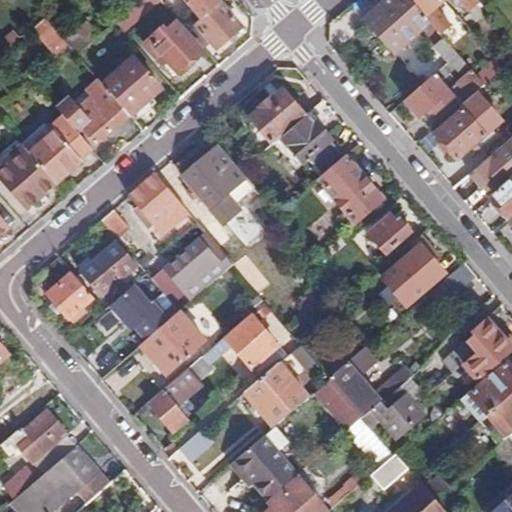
[(220,4),(216,0),(186,0),(203,19),(220,4)]
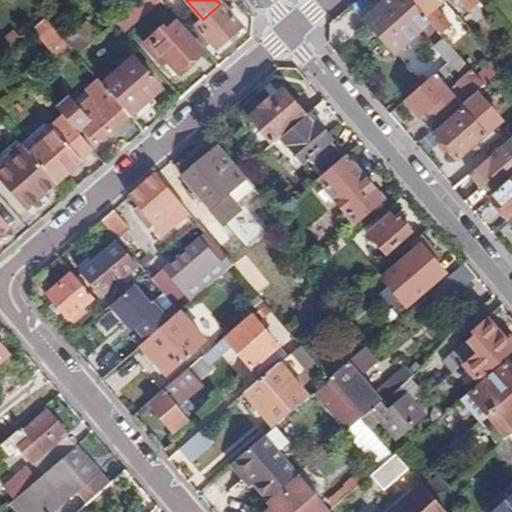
[(431,24),(410,0),(387,0),(366,19),(396,54),(423,30),(431,24)]
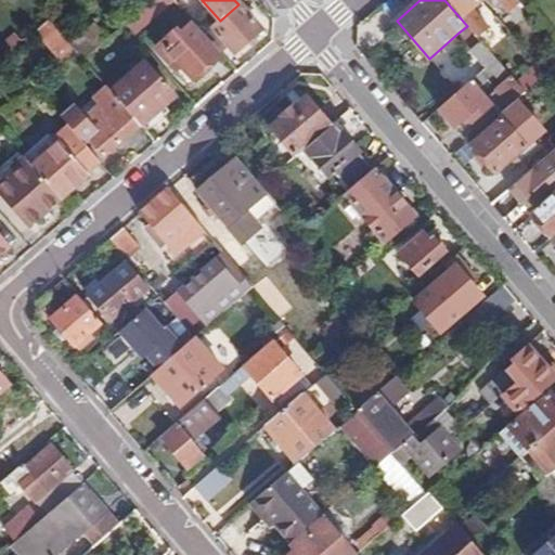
[(473,10),(481,1),(480,0),(444,0),(467,26),(476,37),(487,27),(473,10)]
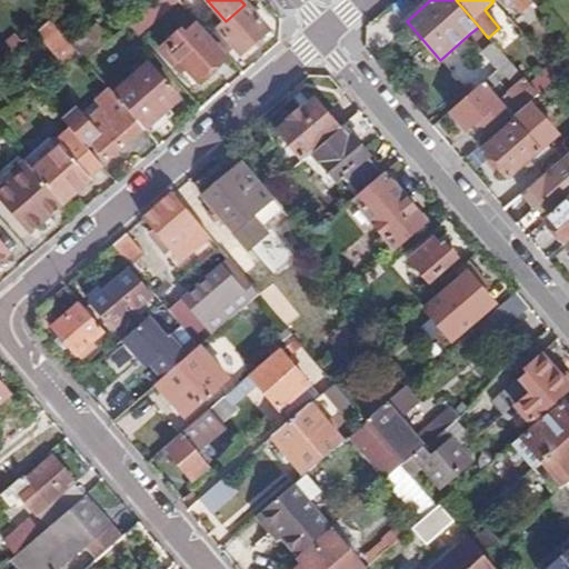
[(226,21),(218,28),(241,53),(268,31),(245,5),(226,21)]
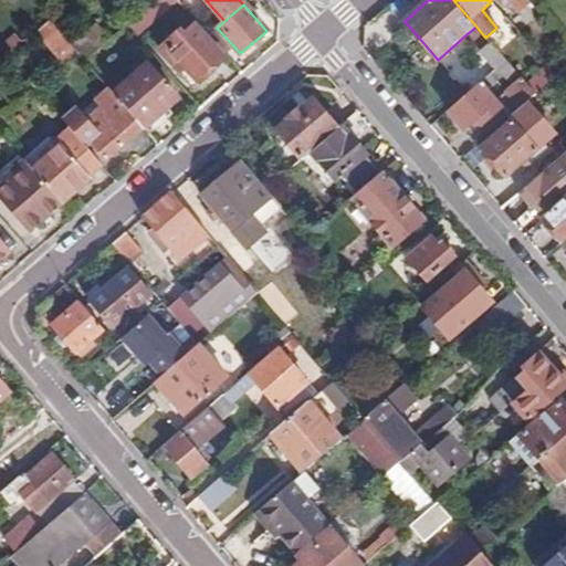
[(59,19),(51,24),(63,38),(70,31),(59,19)]
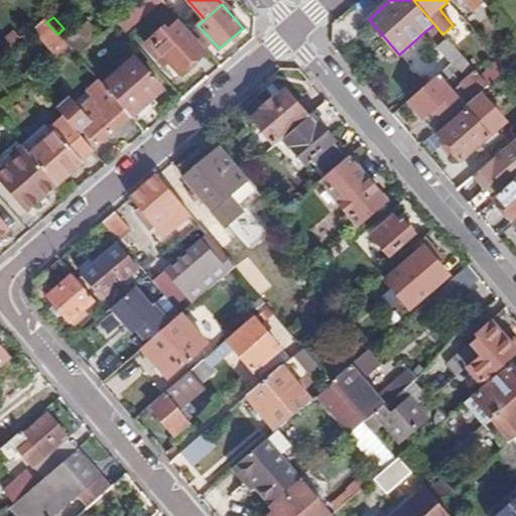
[(46,22),(44,20),(31,32),(53,56),(67,45),(67,44),(57,34),(46,22)]
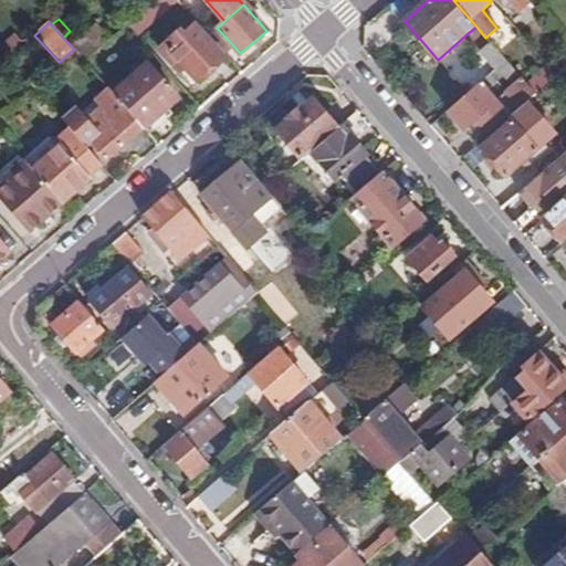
[(197,25),(169,50),(198,80),(224,56),(197,25)]
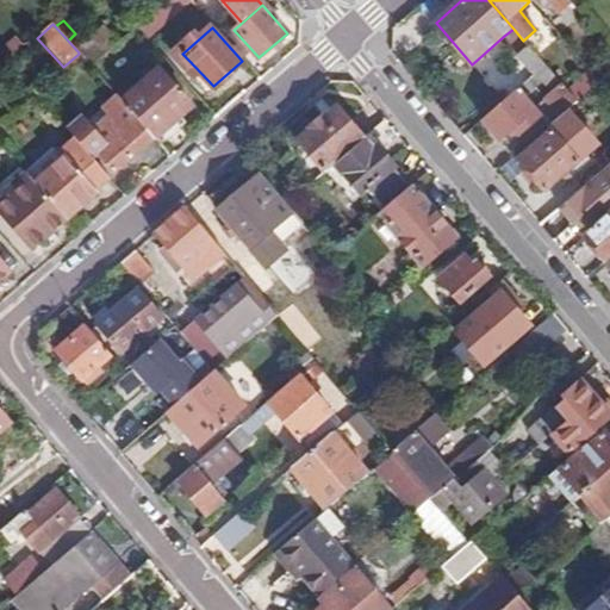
[(515,48),(523,41),(514,29),(504,36),(515,48)]
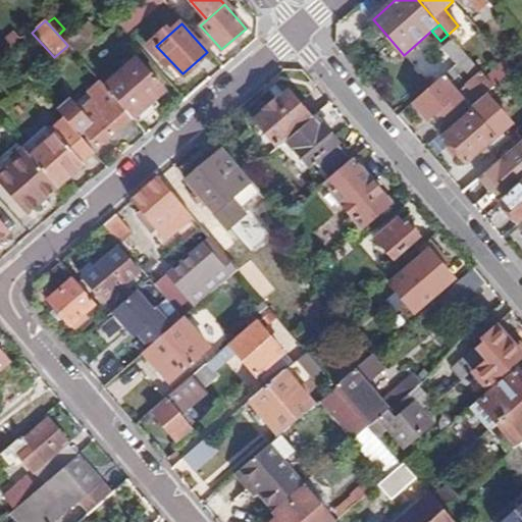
[(79,58),(102,38),(90,25),(67,45),(67,46),(79,58)]
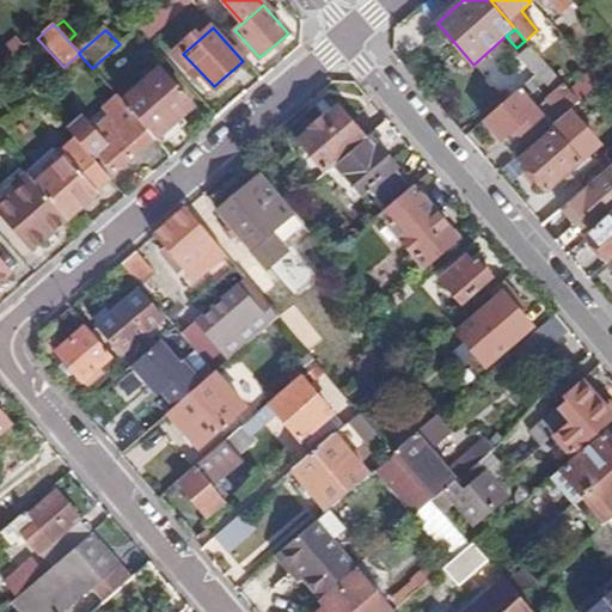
[(537,73),(546,65),(525,41),(516,48),(537,73)]
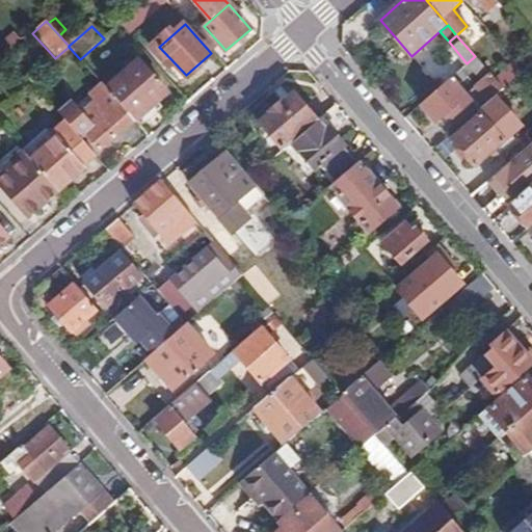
[(521,72),(531,61),(531,44),(531,45),(512,61),(521,72)]
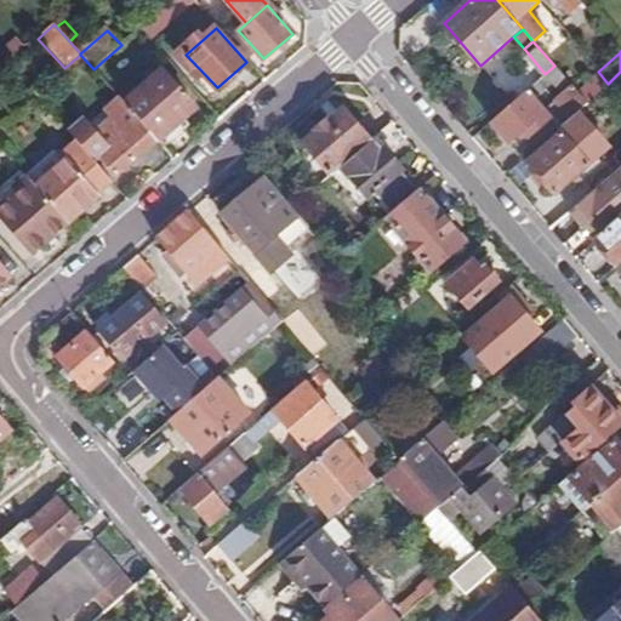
[(569,118),(575,113),(587,103),(576,91),(554,66),(545,74),(542,77),(550,85),(560,97),(554,102),(569,118)]
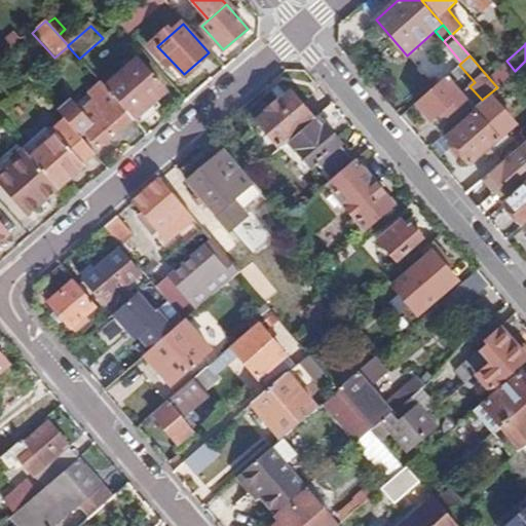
[(105,88),(134,121),(166,92),(138,60),(105,88)]
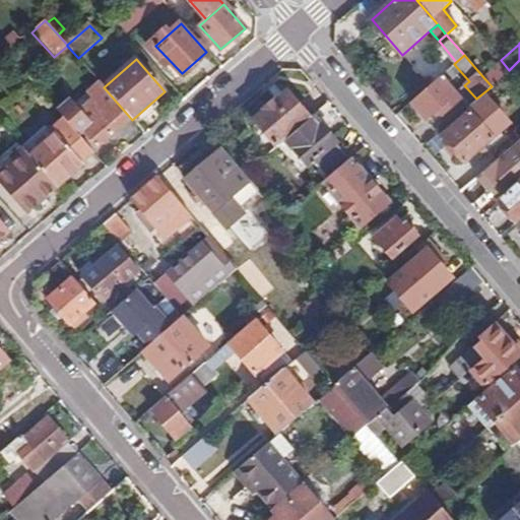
[(482,76),(492,86),(509,70),(501,60),(482,76)]
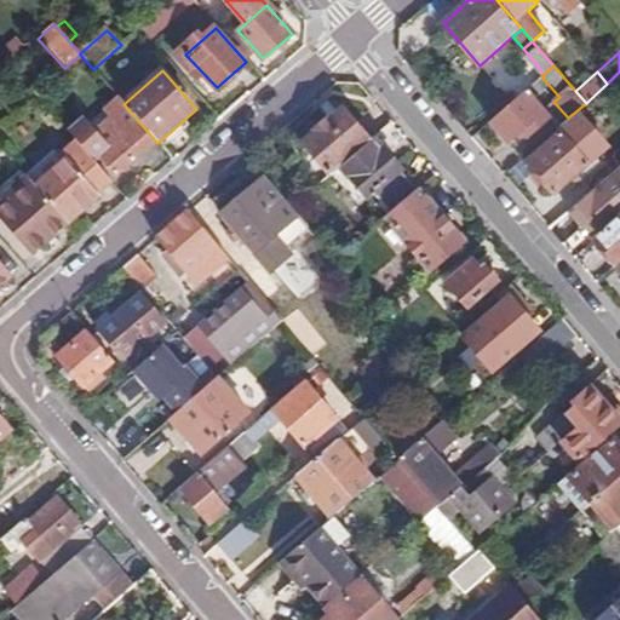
[(541,76),(522,93),(530,101),(549,85),(541,76)]
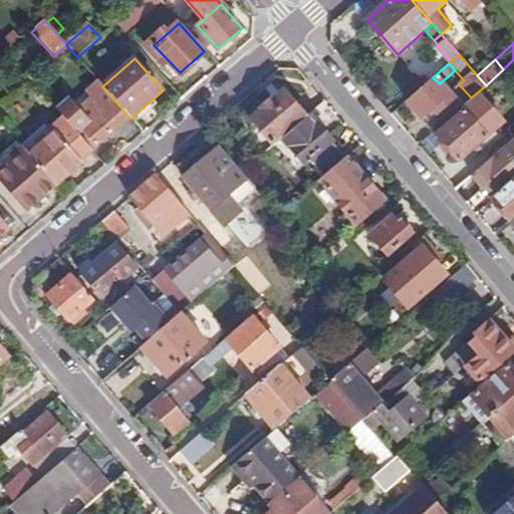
[(437,111),(453,98),(448,93),(440,83),(433,77),(406,101),(420,118),(433,107),(437,111)]
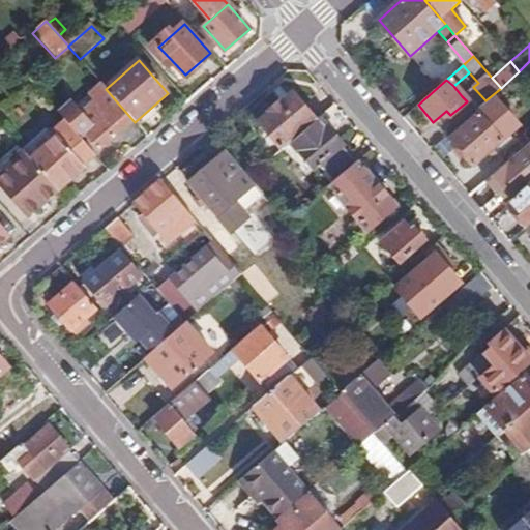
[(100,151),(135,122),(106,89),(101,84),(88,95),(94,102),(83,113),(95,128),(87,136),(100,151)]
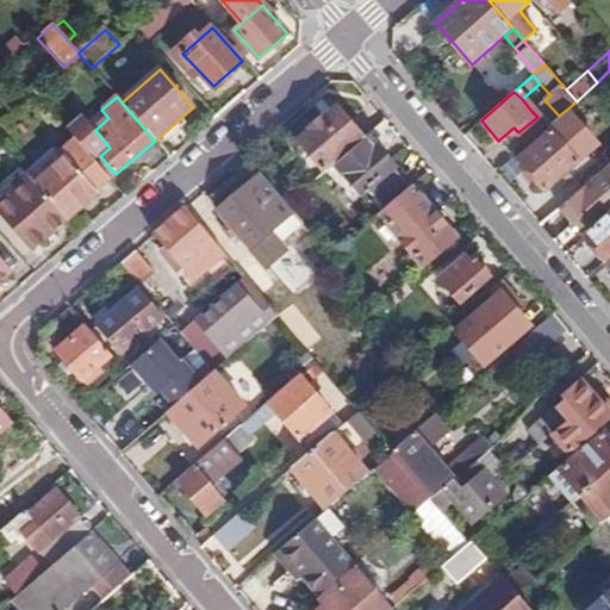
[(537,117),(546,128),(559,116),(545,100),(531,111),(537,117)]
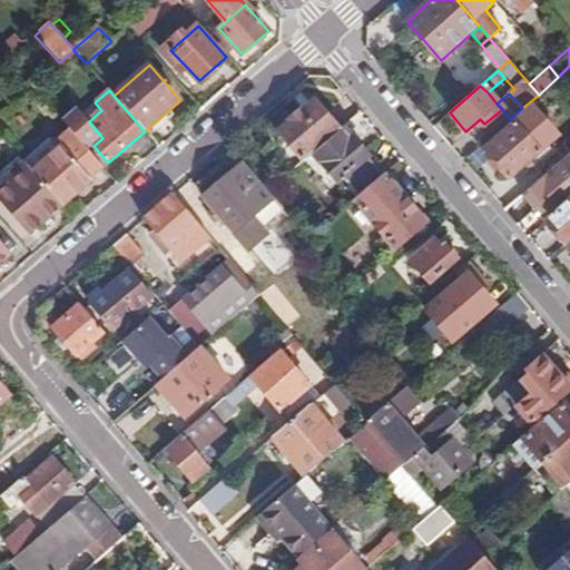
[(312,151),(341,128),(314,98),(305,108),(302,106),(286,119),(287,123),(275,133),(301,161),(312,151)]
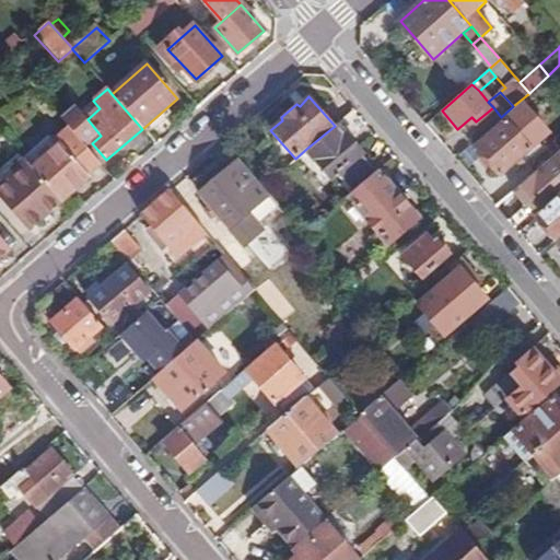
[(513,106),(501,117),(504,120),(474,147),(500,176),(546,135),(518,102),(513,106)]
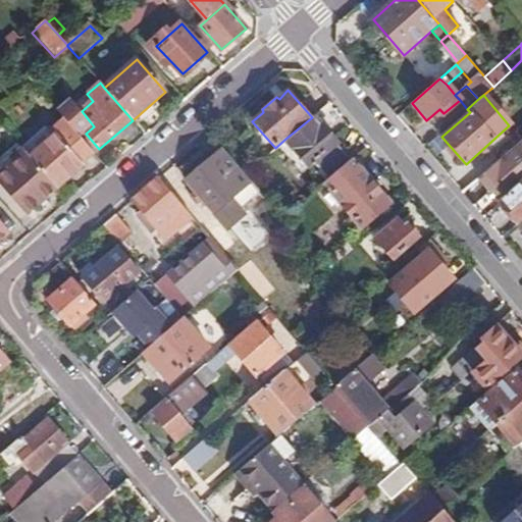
[(329,178),(351,160),(337,145),(341,142),(323,123),(320,126),(312,117),(285,139),(310,167),(316,163),(329,178)]
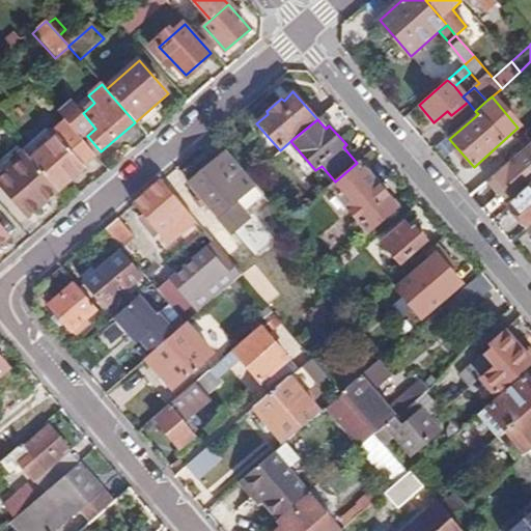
[(36,167),(57,191),(84,167),(82,164),(93,155),(63,120),(50,133),(46,129),(21,149),(36,167)]
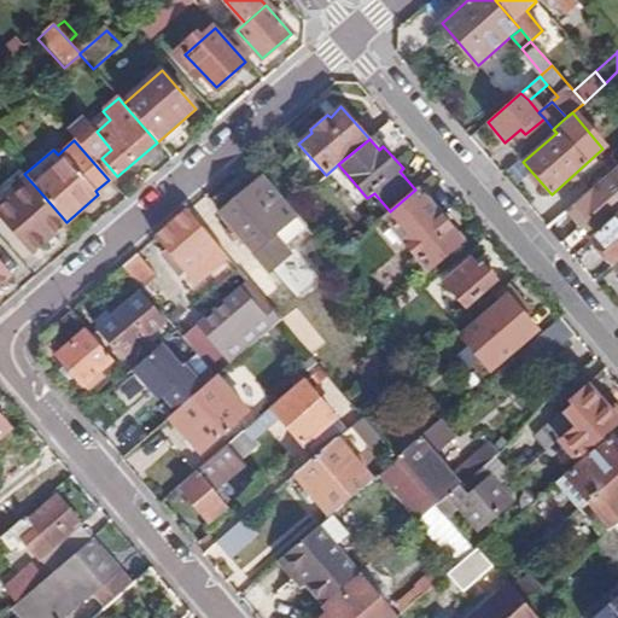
[(617,164),(576,200),(565,210),(592,240),(617,215),(617,164)]
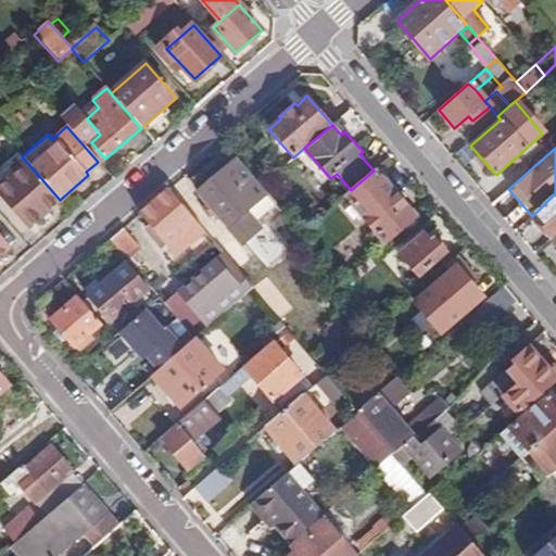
[(268,192),(239,159),(198,194),(237,241),(256,225),(245,212),(268,192)]
